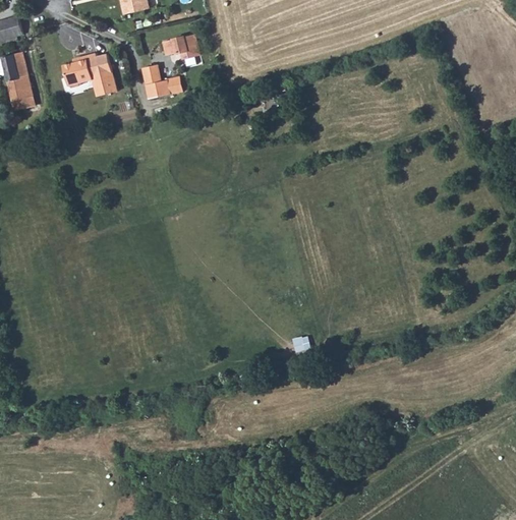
[(119,0),(123,13),(148,8),(145,0),(119,0)]
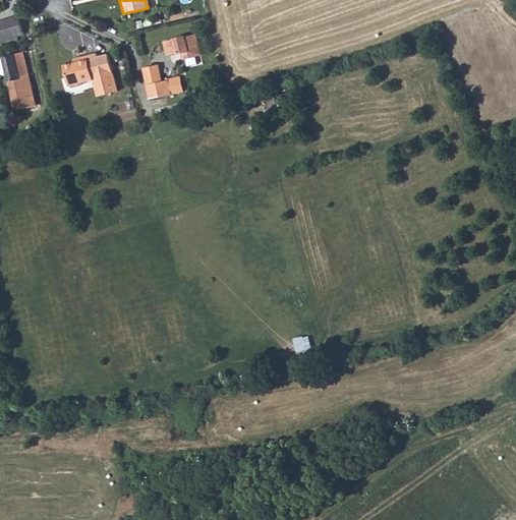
[(18,17),(0,21),(0,46),(27,41),(24,35),(18,17)]
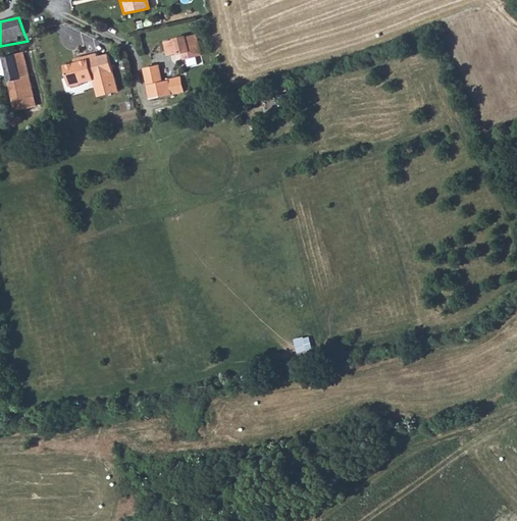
[(193,34),(161,41),(164,54),(179,51),(182,57),(197,54),(193,34)]
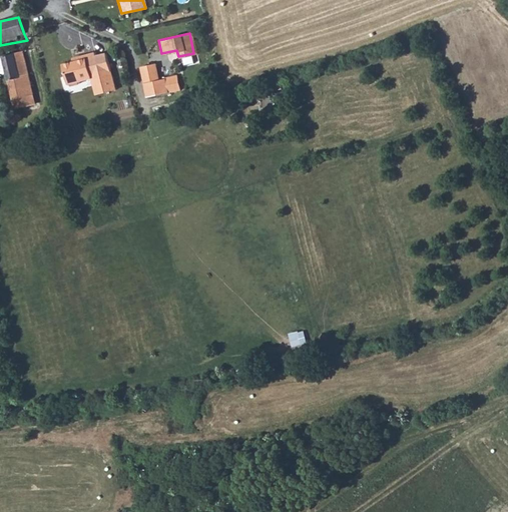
[(18,99),(34,95),(22,51),(1,57),(5,71),(14,100),(18,99)]
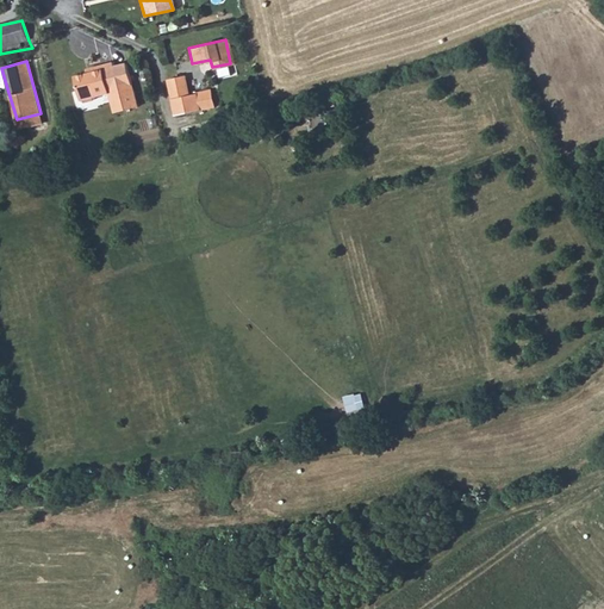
[(111,64),(91,68),(93,73),(75,76),(80,99),(82,103),(93,100),(94,97),(107,93),(118,91),(123,111),(135,109),(125,64),(112,68),(111,64)]
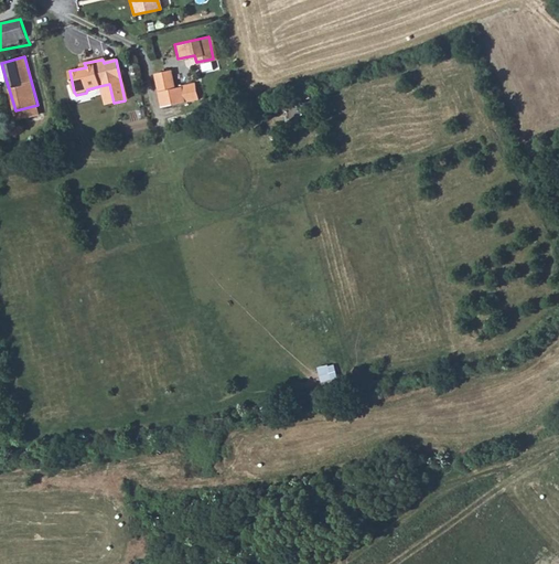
[(182,103),(179,87),(171,88),(168,72),(152,75),(160,107),(182,103)]
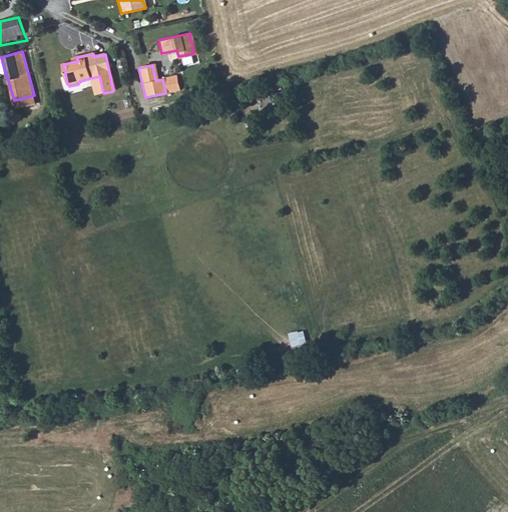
[(99,76),(90,78),(95,95),(103,93),(99,76)]
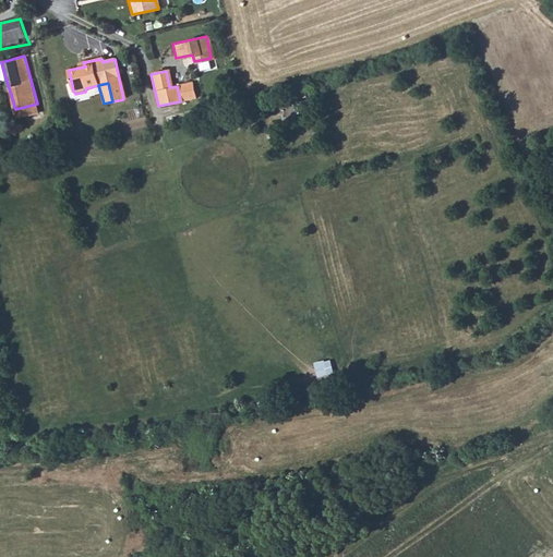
[(191,84),(177,86),(180,101),(194,97),(191,84)]
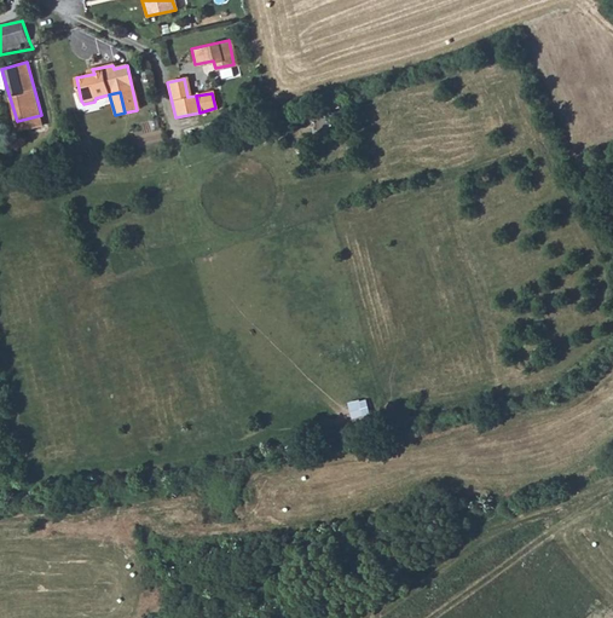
[(253,104),(255,115),(271,110),(267,99),(253,104)]
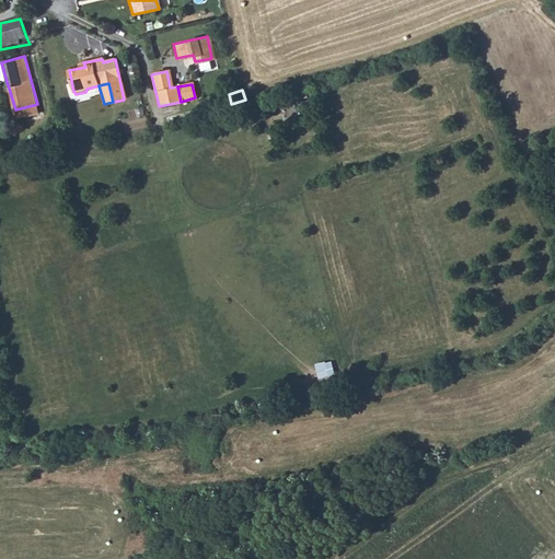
[(37,104),(20,108),(23,117),(39,113),(37,104)]
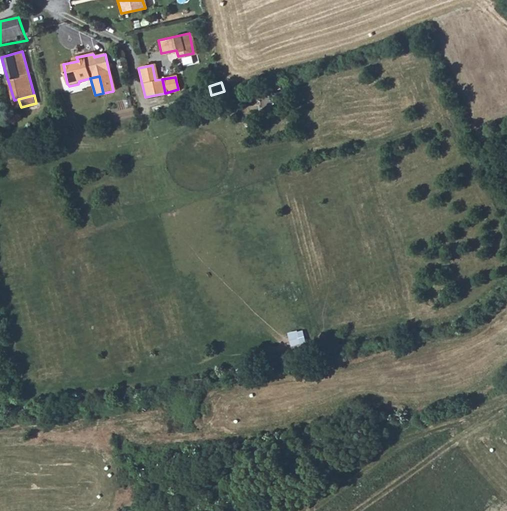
[(300,327),(286,332),(290,344),(304,340),(300,327)]
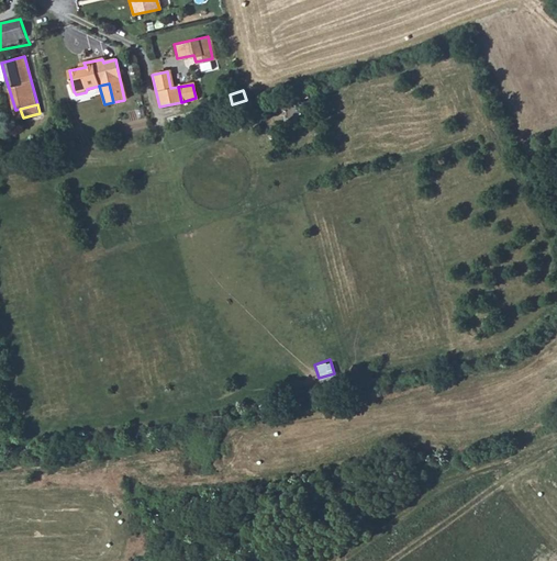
All buildings are outlined.
